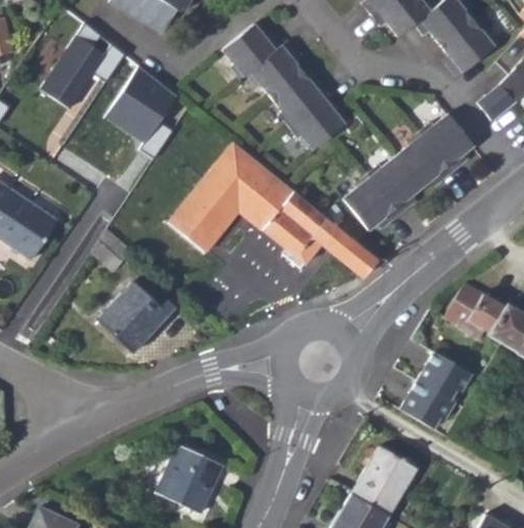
[(175,12),(183,0),(106,0),(105,2),(159,33),(172,10),(175,12)]
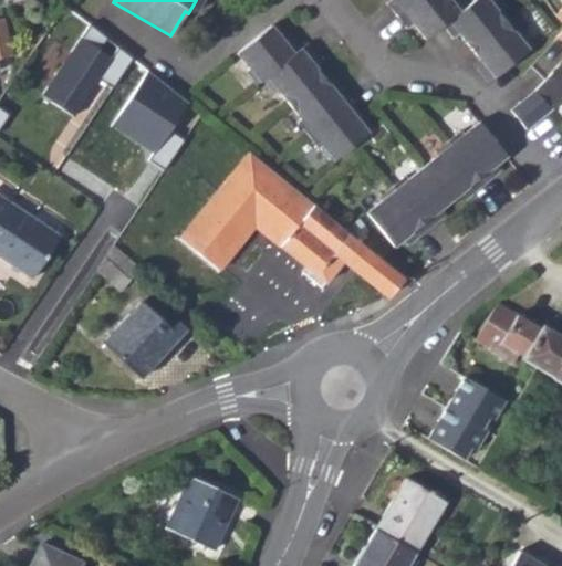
[(522,35),(497,6),(500,3),(497,0),(477,0),(461,12),(450,0),(393,0),(388,3),(410,30),(415,25),(427,40),(446,25),(457,38),(464,34),(488,64),(482,69),(493,82),(536,46),(526,33),(522,35)]
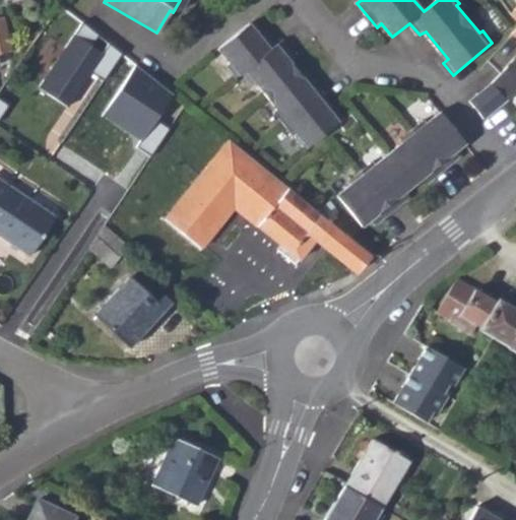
[(5,19),(0,20),(0,56),(12,53),(5,19)]
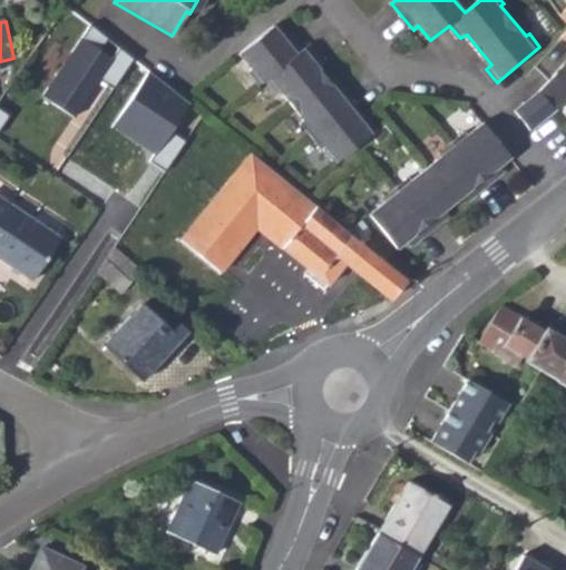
[(324,143),(339,160),(373,133),(360,115),(366,109),(345,86),(339,90),(313,58),(320,53),(309,41),(302,47),(291,33),(286,37),(273,21),(238,51),(252,66),(249,69),(260,82),(266,78),(277,89),(281,88),(305,118),(302,120),(322,145),(324,143)]
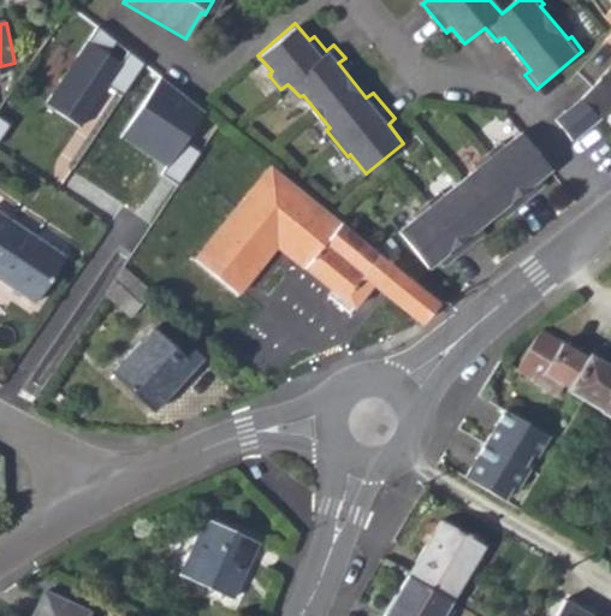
[(610,75),(607,72),(582,101),(606,118),(610,113),(610,75)]
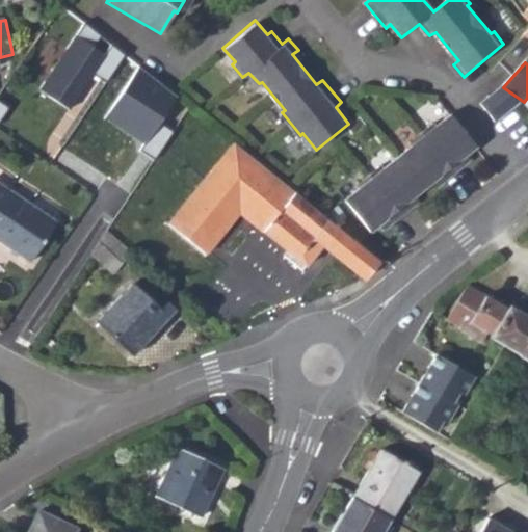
[(497,122),(519,104),(503,87),(482,105),(497,122)]
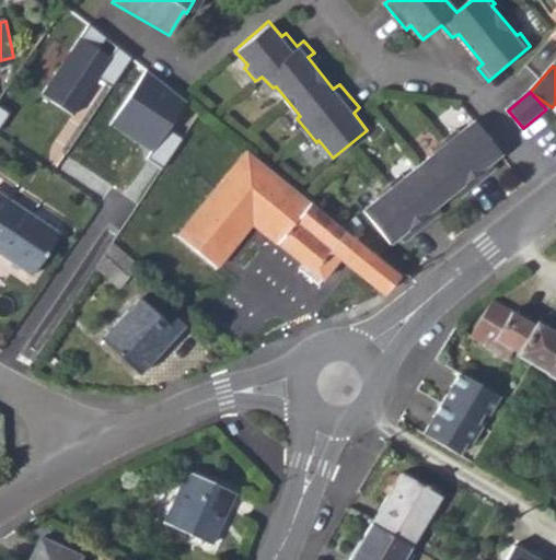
[(372,214),(401,248),(416,237),(420,243),(446,222),(440,216),(470,193),(475,197),(499,177),(496,172),(510,159),(483,124),(466,137),(464,135),(440,154),(442,158),(413,183),(409,179),(386,199),(387,202),(372,214)]
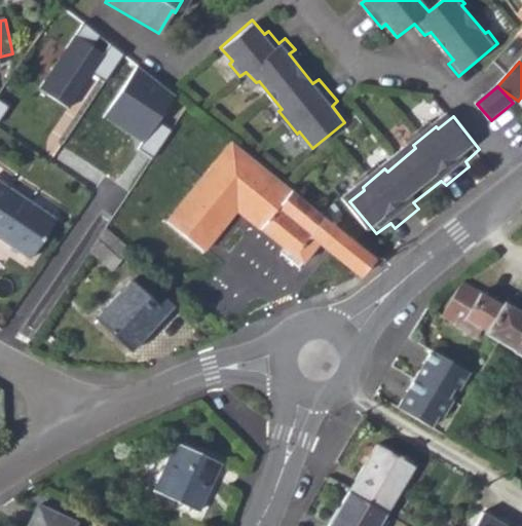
[(322,245),(359,276),(360,277),(376,259),(233,142),(168,221),(206,251),(239,211),(304,263),(322,245)]
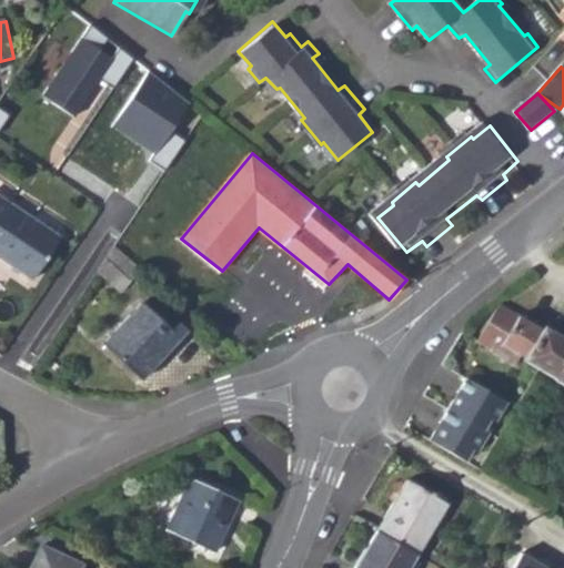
[(0,181),(0,198),(61,239),(69,224),(1,179),(0,181)]
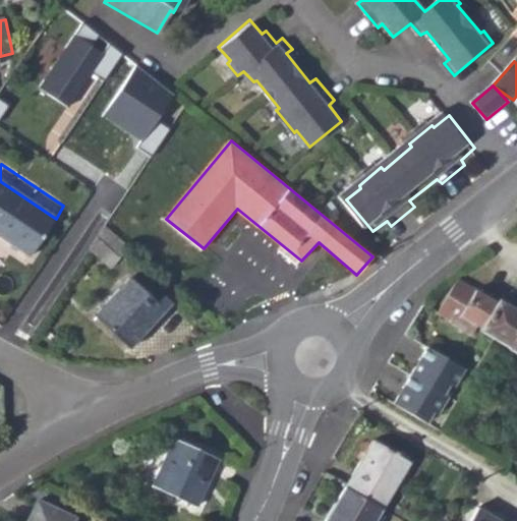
[(0,235),(31,256),(56,219),(0,181),(0,235)]
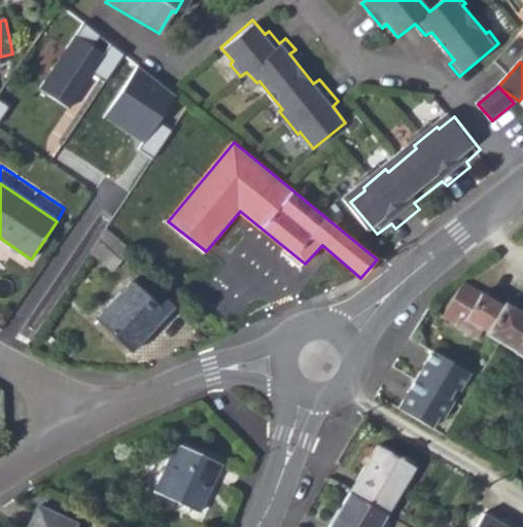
[(115,272),(134,250),(109,230),(92,254),(115,272)]
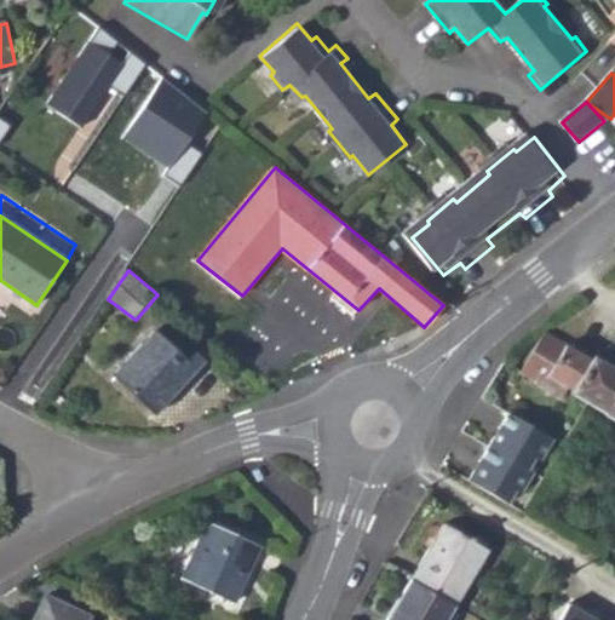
[(522,371),(545,384),(542,388),(561,397),(567,388),(573,390),(591,359),(546,333),(522,371)]
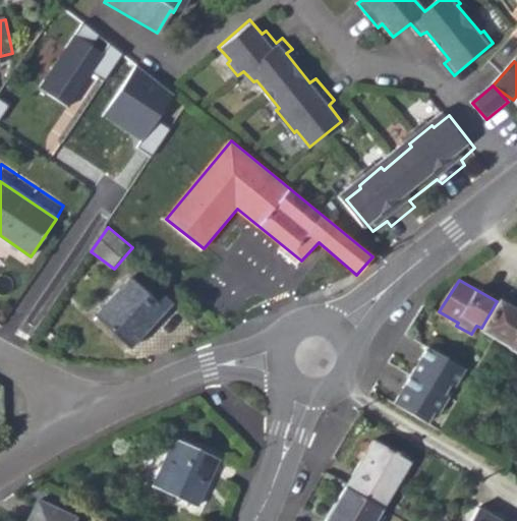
[(131,348),(164,310),(133,281),(98,317),(131,348)]
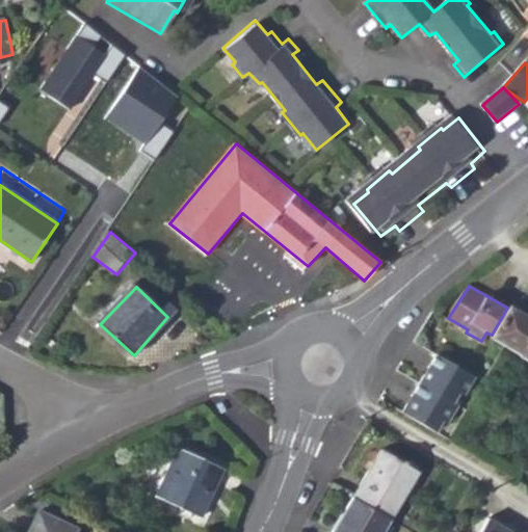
[(492,335),(490,337),(522,355),(527,345),(527,318),(508,307),(507,308),(492,335)]
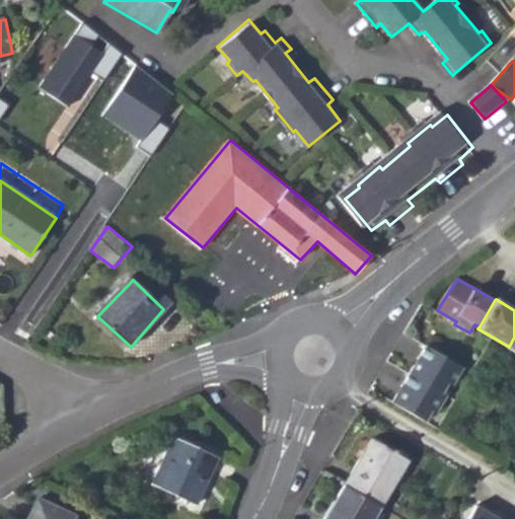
[(454,385),(464,368),(428,347),(420,360),(422,361),(419,365),(416,366),(402,387),(405,388),(402,393),(398,394),(393,403),(427,423),(433,412),(438,414),(448,395),(443,393),(449,383),(454,385)]
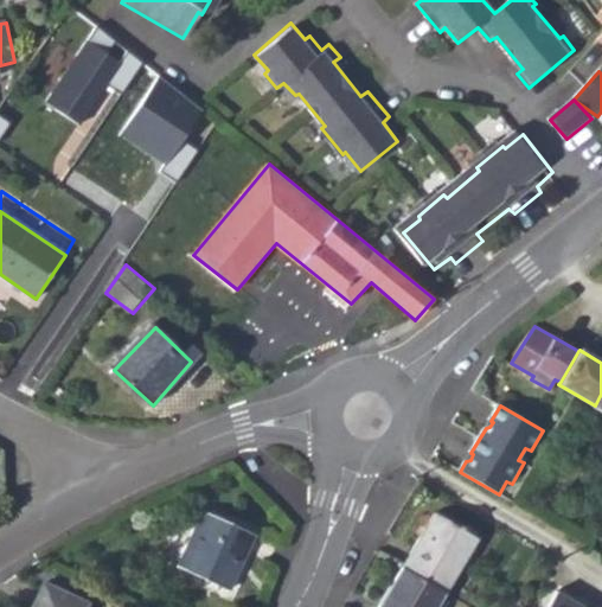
[(180,568),(232,592),(258,535),(205,511),(180,568)]
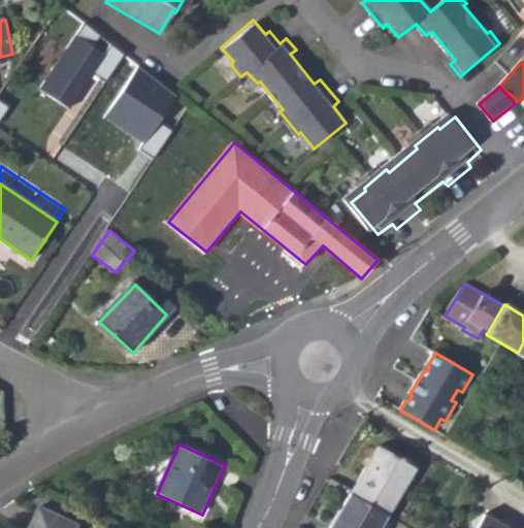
[(380,449),(352,495),(388,516),(415,468),(380,449)]
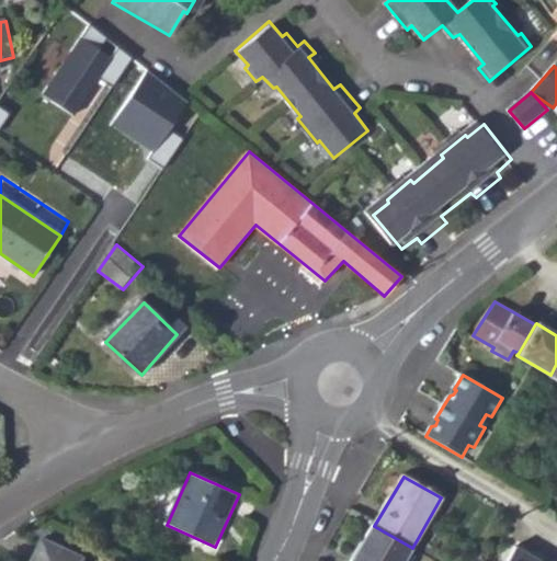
[(404,560),(412,548),(374,526),(352,560),(404,560)]
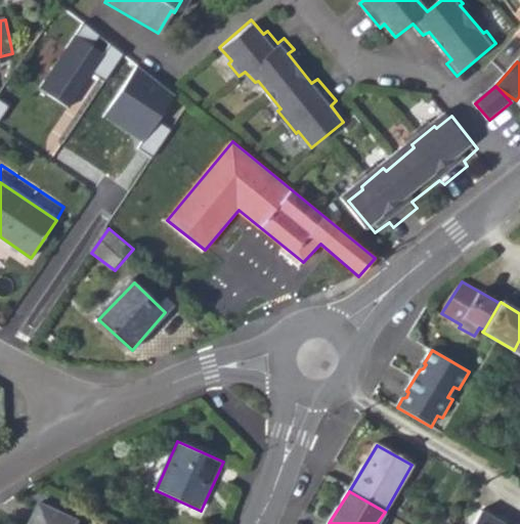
[(29,523),(74,523),(75,523),(38,505),(29,523)]
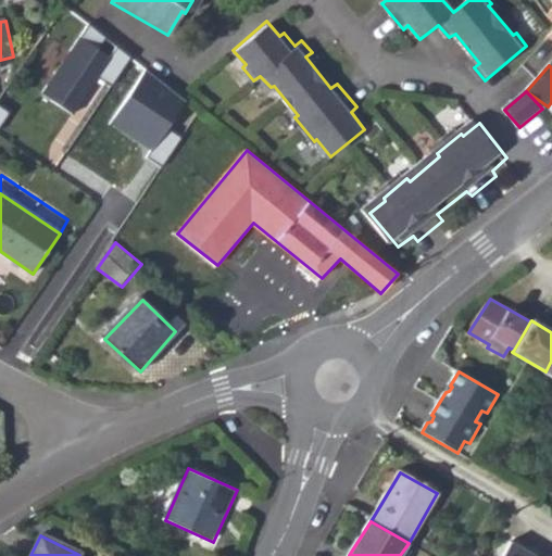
[(503,555),(535,555),(512,543),(503,555)]
